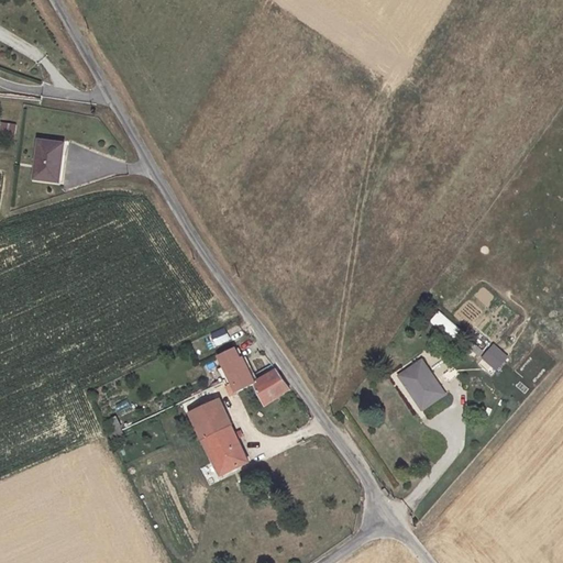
[(0,136),(15,139),(15,124),(0,123),(0,136)]
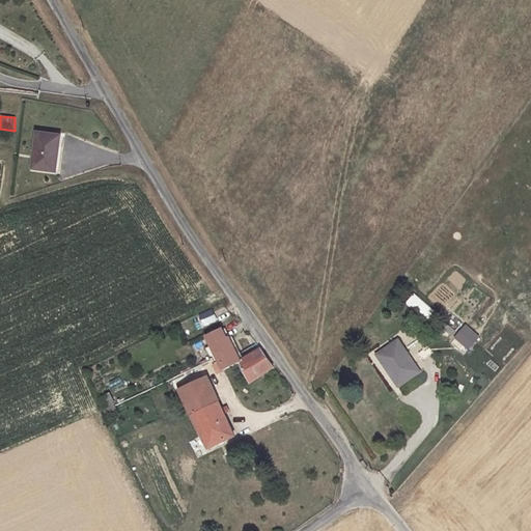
[(49,138),(27,136),(23,171),(44,173),(49,138)]
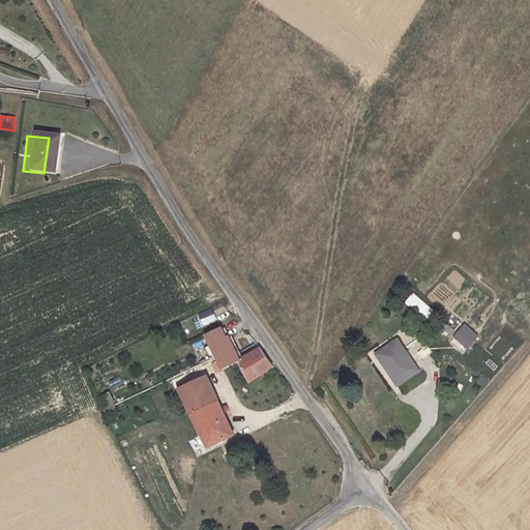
[(199,316),(204,325),(216,319),(211,310),(199,316)]
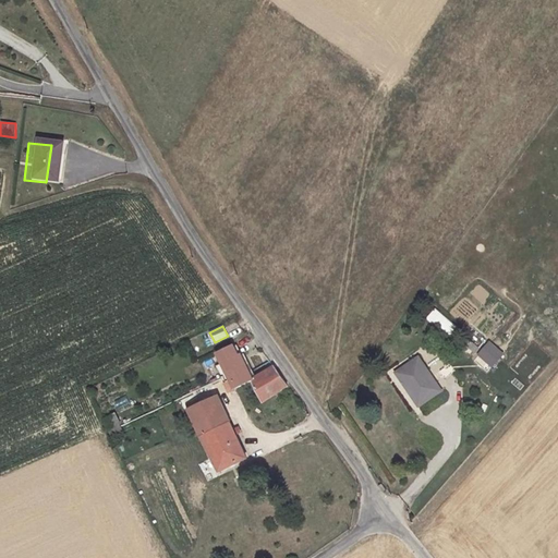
[(490,368),(504,354),(488,340),(475,355),(490,368)]
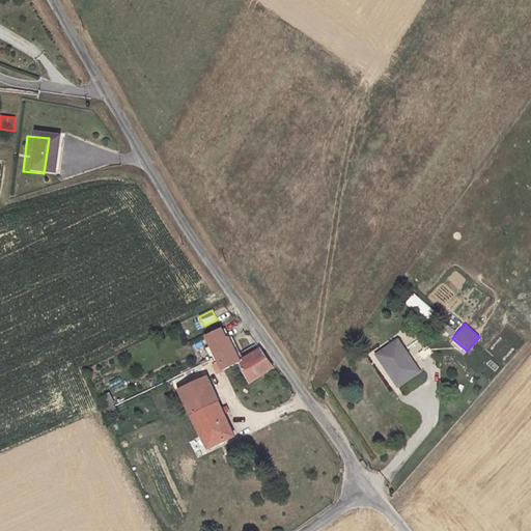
[(242,361),(245,360),(232,334),(235,333),(231,325),(207,335),(213,345),(207,348),(213,358),(215,357),(219,364),(223,363),(226,371),(242,361)]
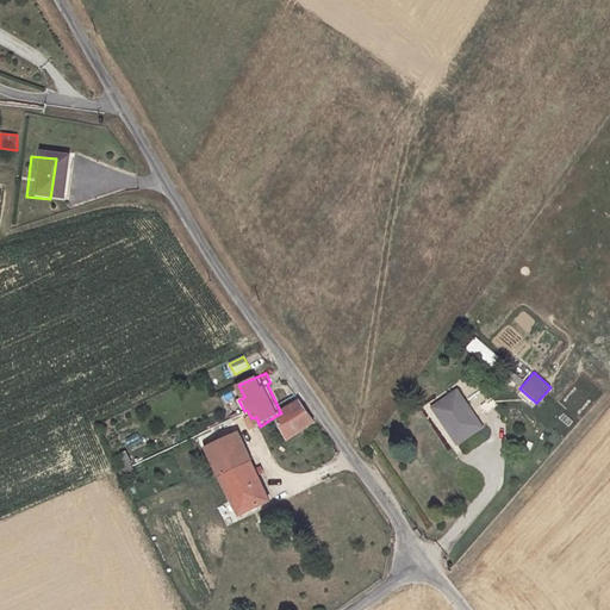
[(484,423),(460,386),(436,402),(460,439),(484,423)]
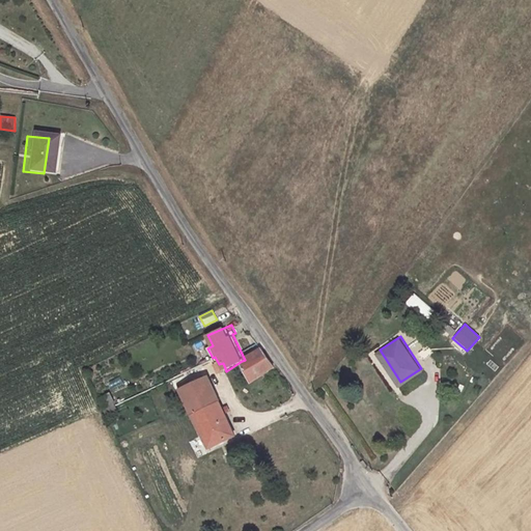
[(262,347),(245,360),(242,361),(254,383),(263,375),(276,366),(262,347)]
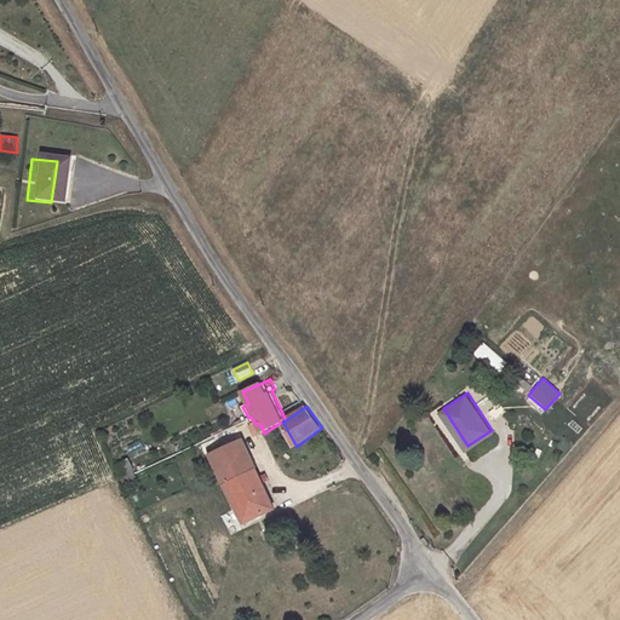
[(211,457),(245,528),(275,514),(242,443),(211,457)]
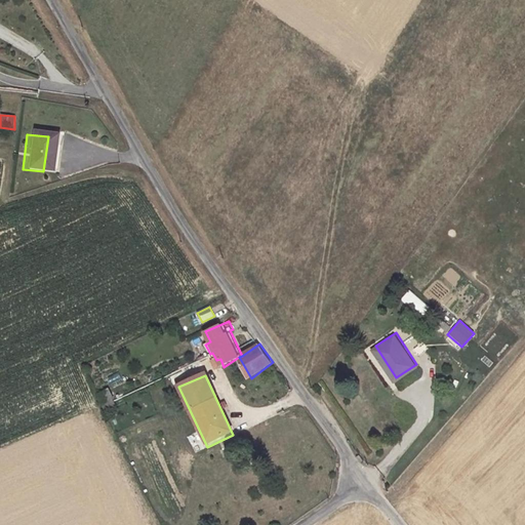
[(108,389),(97,393),(106,410),(115,406),(108,389)]
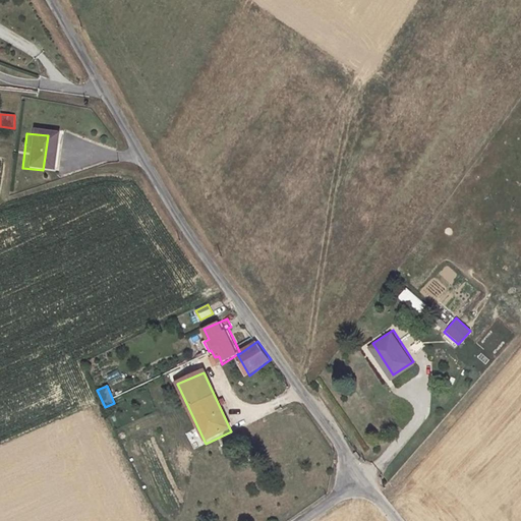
[(194,429),(185,435),(193,450),(203,446),(194,429)]
